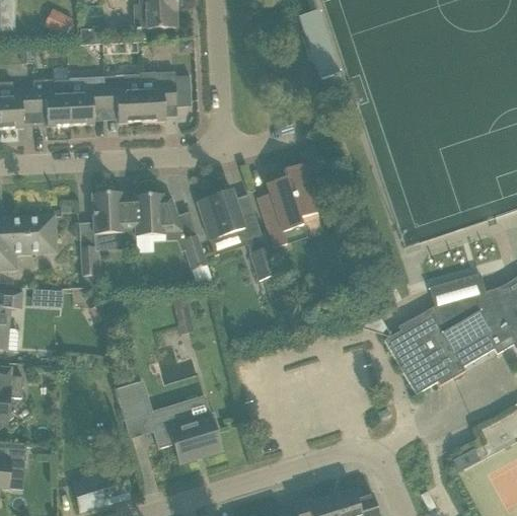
[(0,0),(0,30),(15,30),(15,0),(0,0)]
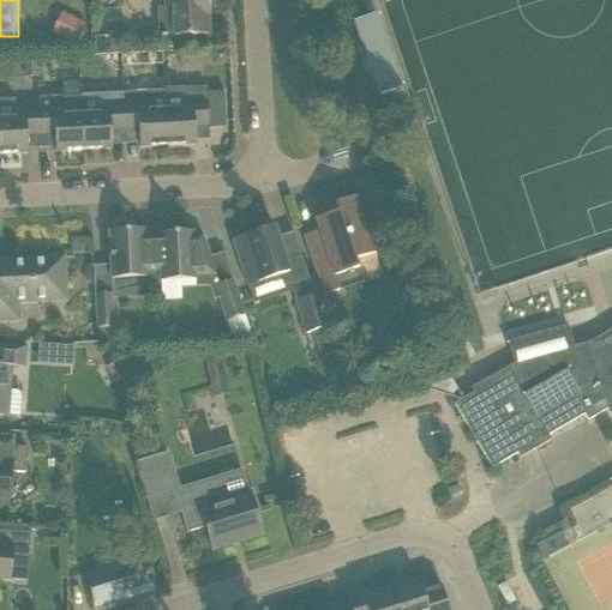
[(166,0),(167,4),(159,5),(160,31),(177,31),(177,34),(187,32),(211,31),(210,12),(211,12),(210,0),(166,0)]
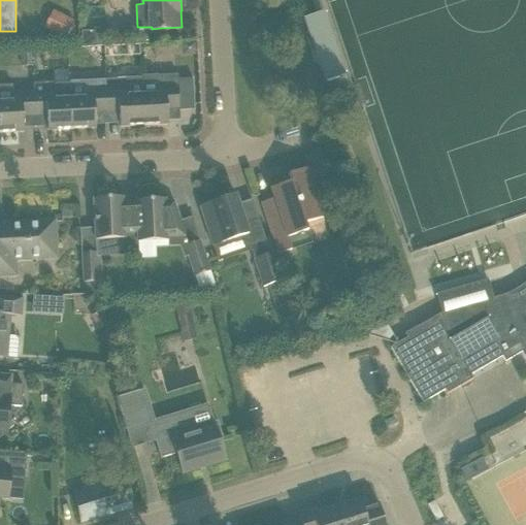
[(304,14),(326,79),(349,72),(328,7),(304,14)]
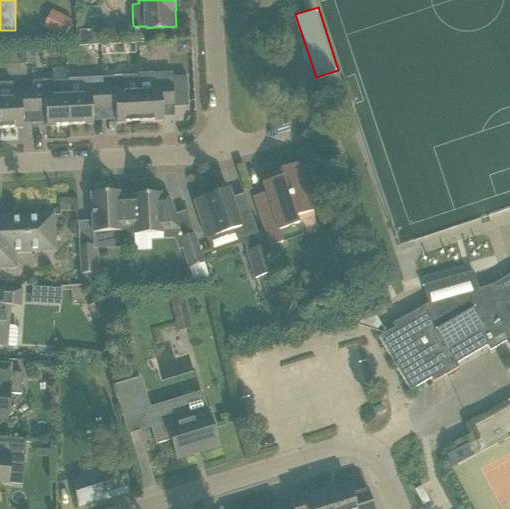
[(71,16),(55,8),(48,23),(63,30),(71,16)]
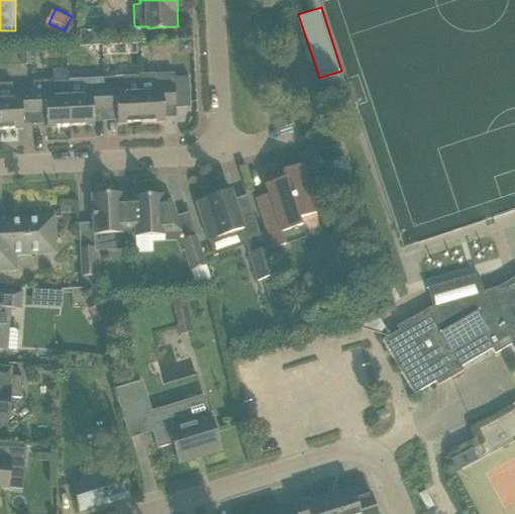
[(82,29),(83,43),(95,42),(95,28),(82,29)]
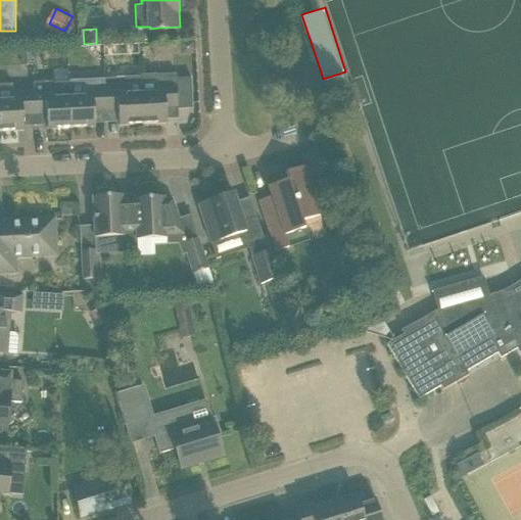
[(33,56),(32,46),(22,47),(24,63),(33,62),(33,56)]
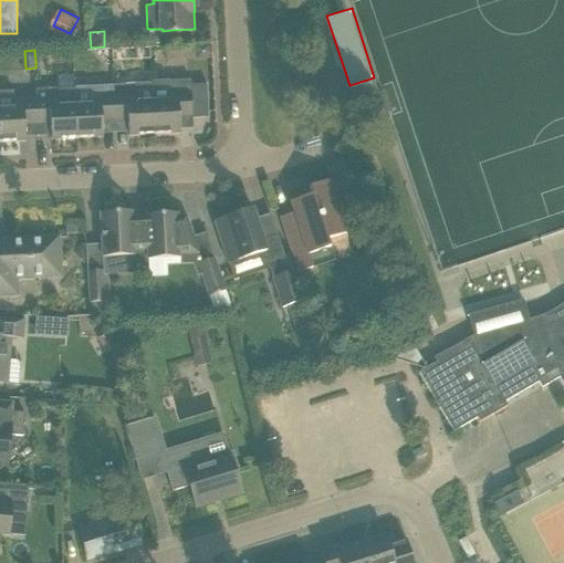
[(47,50),(34,50),(35,61),(48,60),(47,50)]
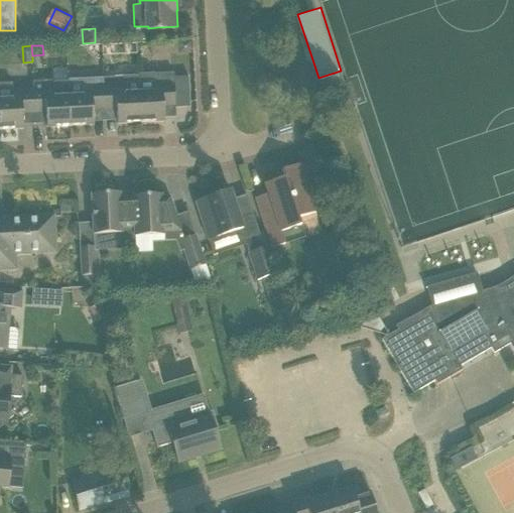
[(189,75),(174,76),(174,70),(139,71),(140,73),(140,91),(142,120),(165,119),(164,105),(190,104),(189,75)]
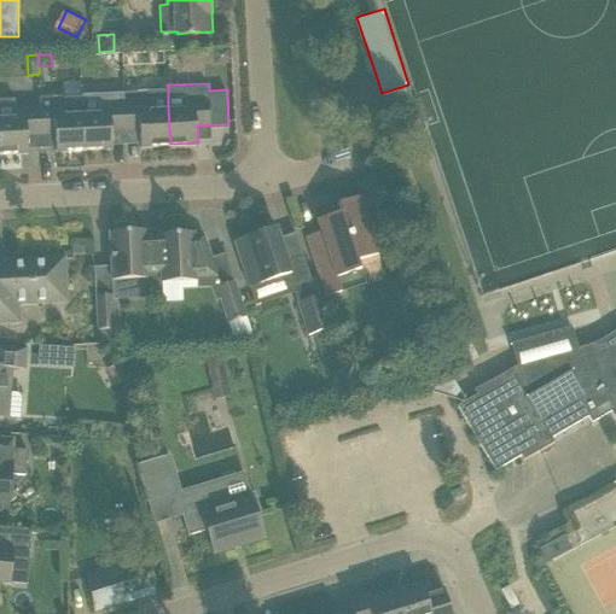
[(170,144),(168,109),(168,87),(125,89),(127,129),(140,128),(141,146),(170,144)]
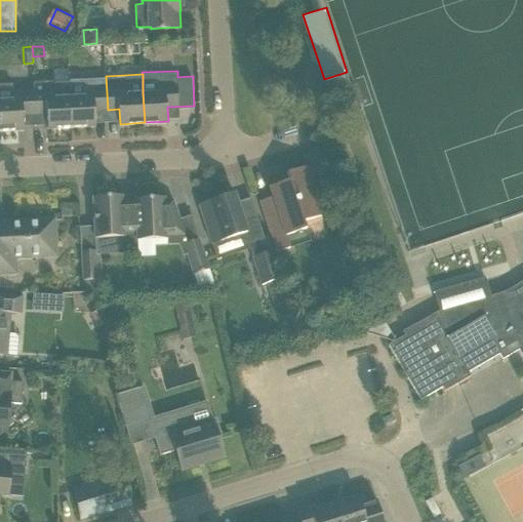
[(95,110),(108,110),(106,76),(70,79),(70,80),(71,80),(72,94),(71,94),(73,126),(96,125),(95,110)]
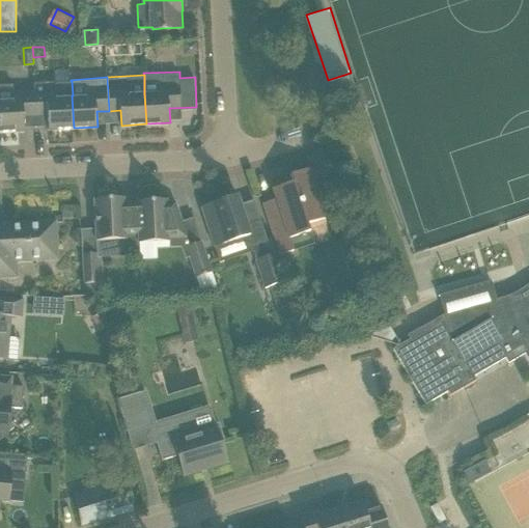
[(34,89),(36,115),(49,114),(49,129),(74,128),(72,95),(73,95),(72,81),(71,81),(56,81),(56,80),(35,81),(35,89),(34,89)]
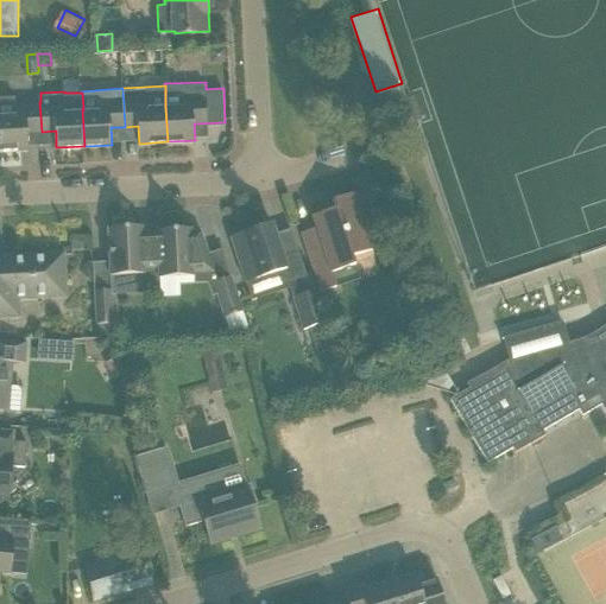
[(17,113),(0,113),(0,140),(0,150),(29,148),(27,132),(42,132),(39,102),(26,103),(16,103),(17,113)]
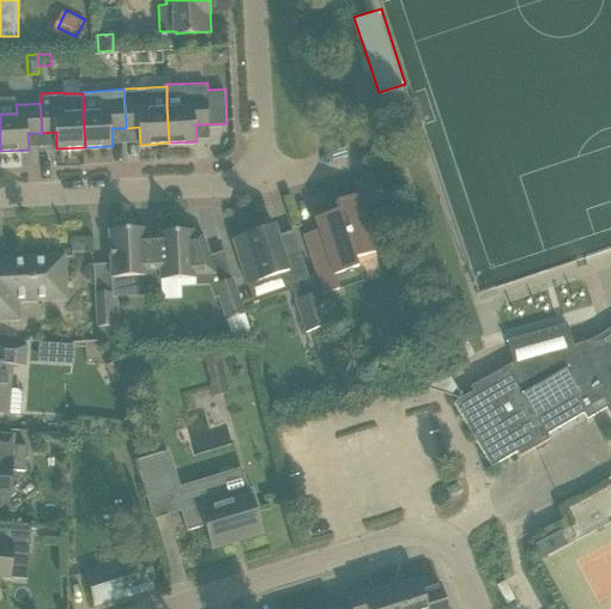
[(344,286),(339,273),(360,267),(357,256),(376,250),(367,215),(360,193),(345,196),(339,208),(316,217),(320,227),(304,232),(324,292),(344,286)]
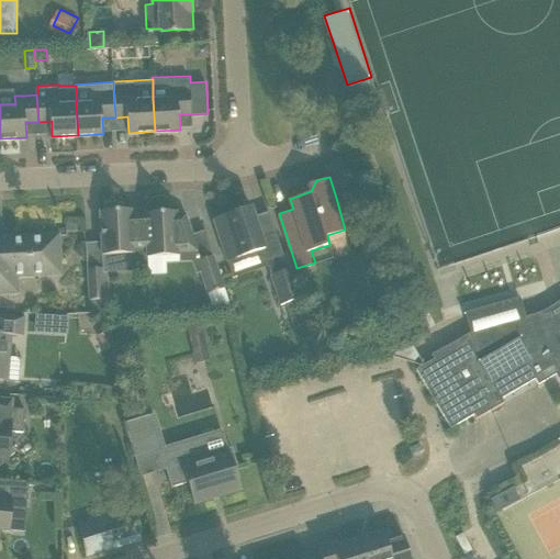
[(101,210),(102,232),(103,254),(134,253),(134,249),(147,249),(146,217),(133,217),(132,208),(101,210)]
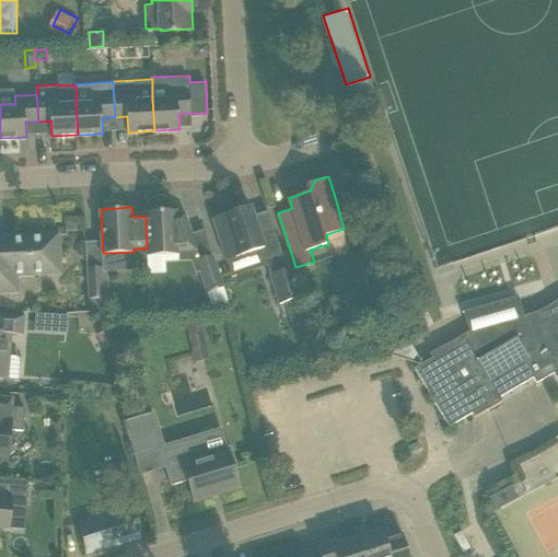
[(282,252),(282,251),(276,230),(260,234),(254,215),(252,215),(246,212),(244,207),(213,217),(220,238),(219,238),(225,259),(256,248),(266,257),(282,252)]
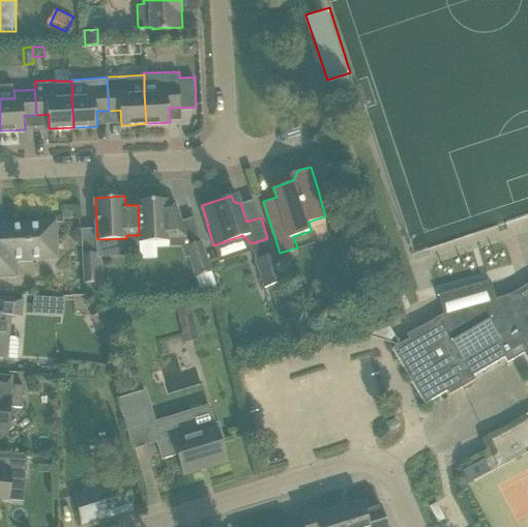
[(138,199),(138,205),(139,235),(139,241),(188,239),(177,205),(168,205),(167,198),(138,199)]
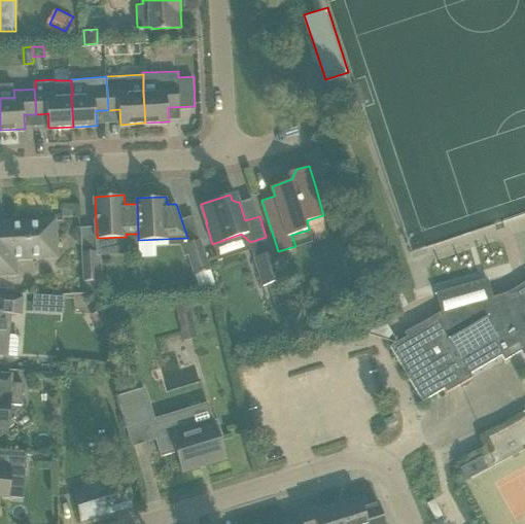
[(64,216),(79,215),(78,206),(63,207),(64,216)]
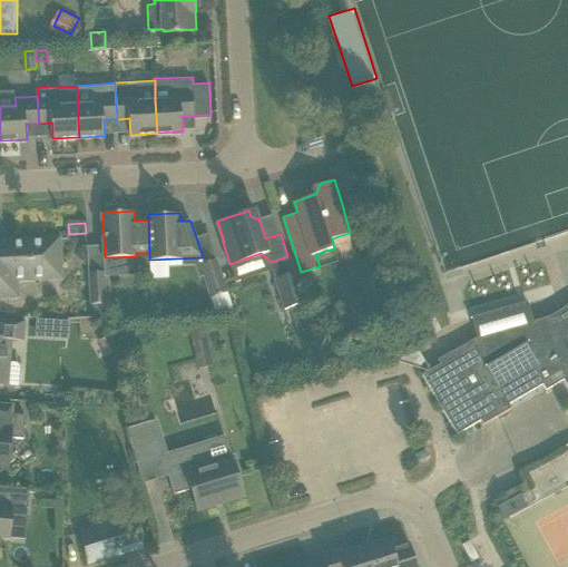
[(0,295),(0,296),(19,295),(18,280),(62,277),(61,258),(60,236),(2,240),(2,244),(0,243),(0,295)]
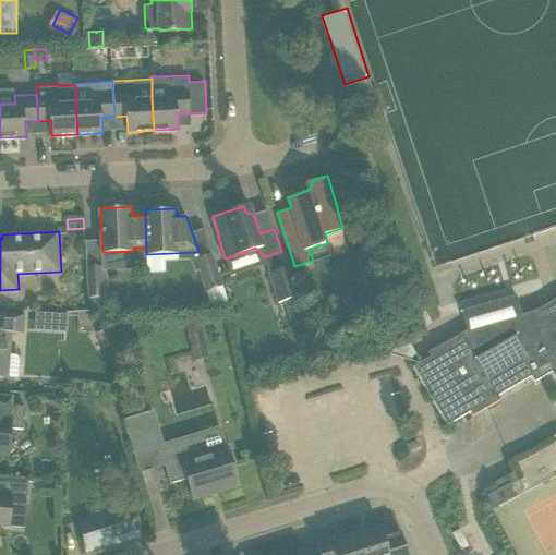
[(196,256),(200,268),(207,289),(224,285),(225,284),(214,251),(196,256)]
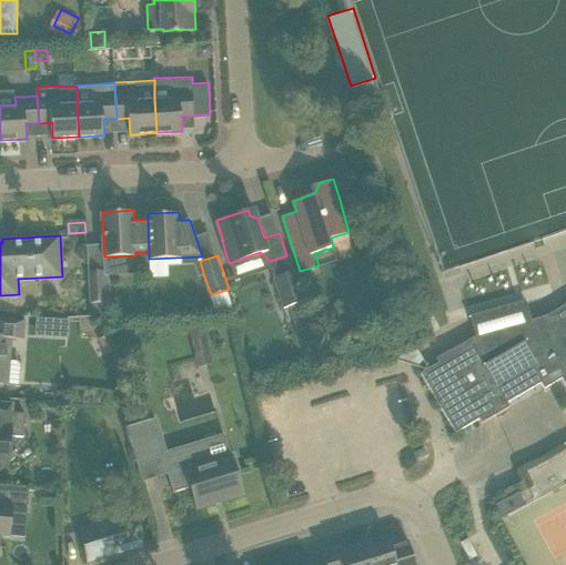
[(296,269),(274,276),(283,306),(306,299),(296,269)]
